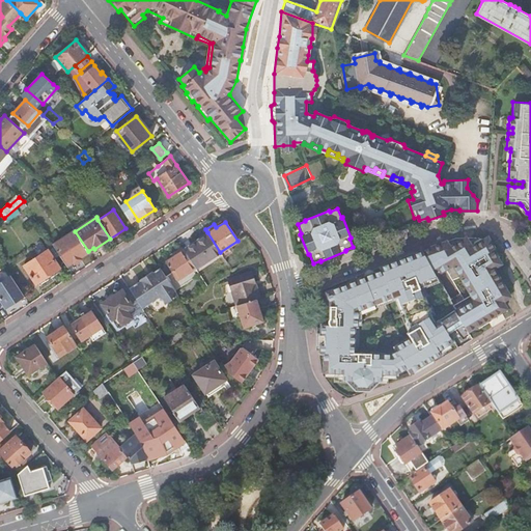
[(75,230),(53,245),(66,267),(88,252),(88,251),(75,231),(75,230)]
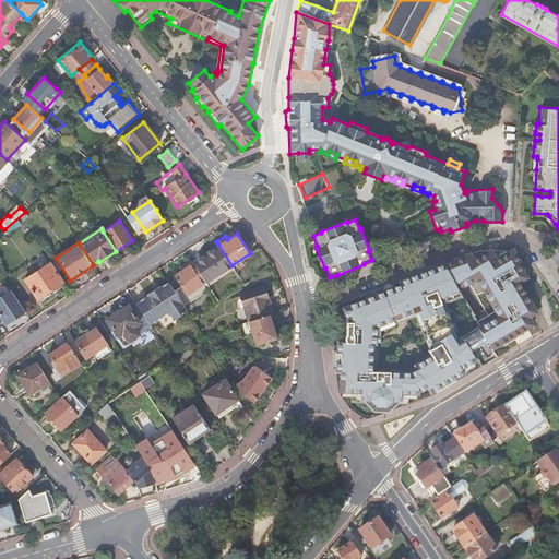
[(218,245),(193,262),(194,264),(206,282),(232,265),(218,245)]
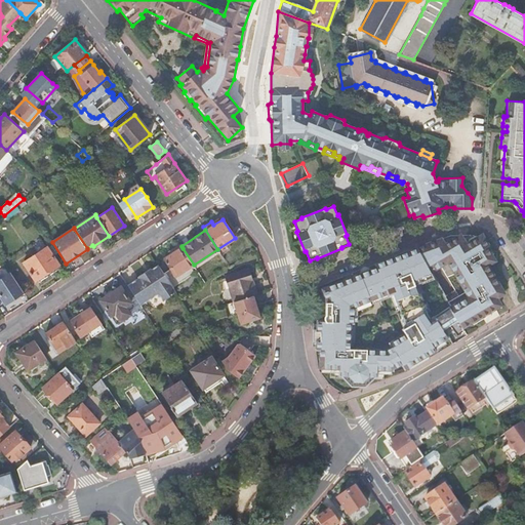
[(440,239),(448,253),(453,261),(458,272),(470,291),(484,316),(494,310),(500,306),(496,298),(499,296),(498,295),(499,295),(488,280),(483,272),(479,274),(473,264),(475,263),(466,246),(472,244),(470,240),(462,240),(459,234),(449,235),(440,239)]
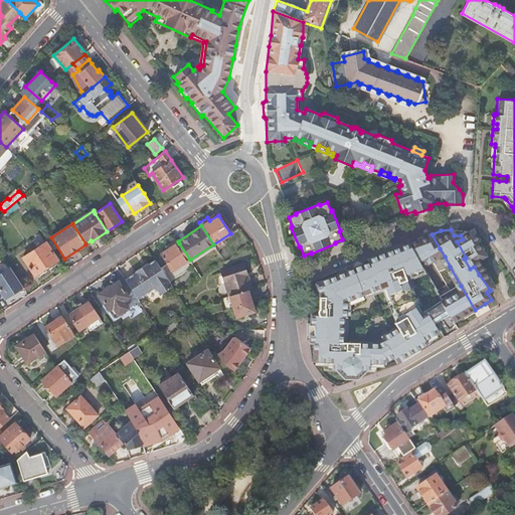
[(463,229),(451,229),(454,235),(461,235),(463,239),(457,241),(466,258),(464,259),(470,269),(474,267),(479,275),(490,290),(489,290),(490,291),(494,289),(478,261),(485,256),(482,250),(484,249),(475,234),(463,229)]
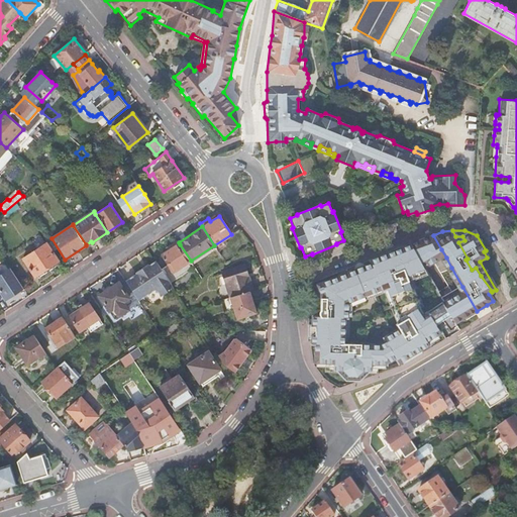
[(433,235),(423,239),(431,254),(441,249),(433,235)]
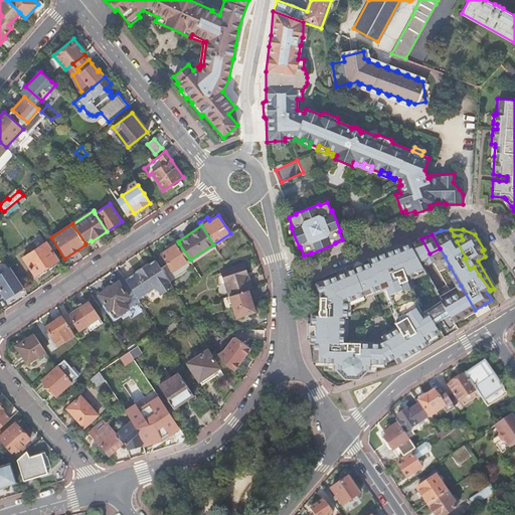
[(420,238),(408,242),(420,265),(431,260),(432,262),(434,261),(436,264),(445,256),(440,248),(430,253),(421,238),(420,238)]
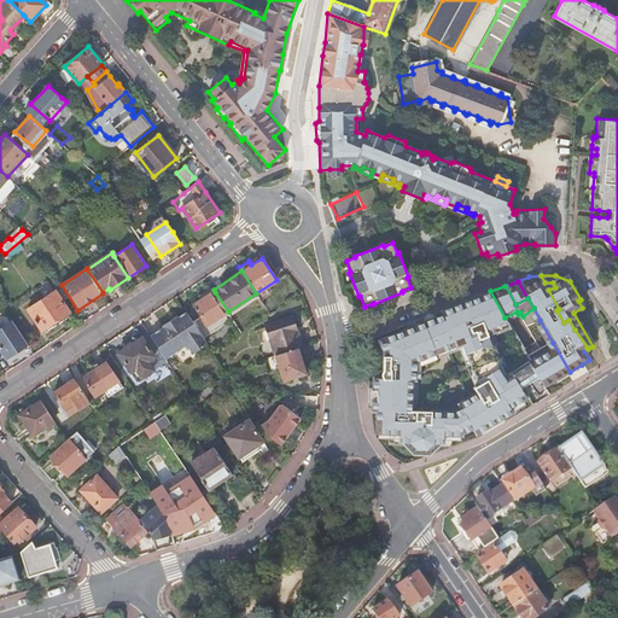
[(200,295),(203,298),(203,297),(204,299),(215,292),(214,290),(211,287),(200,295)]
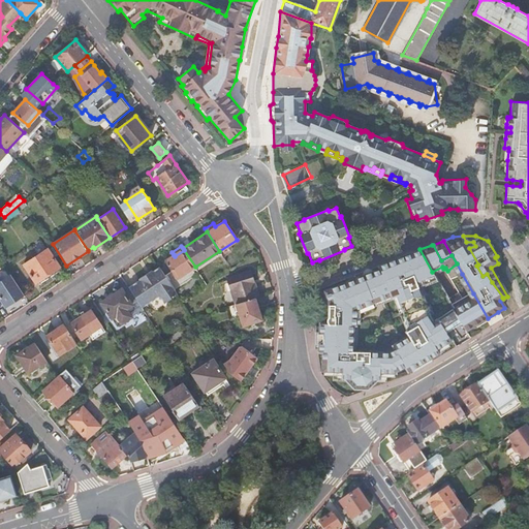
[(48,249),(24,265),(36,282),(43,278),(45,280),(62,270),(48,249)]
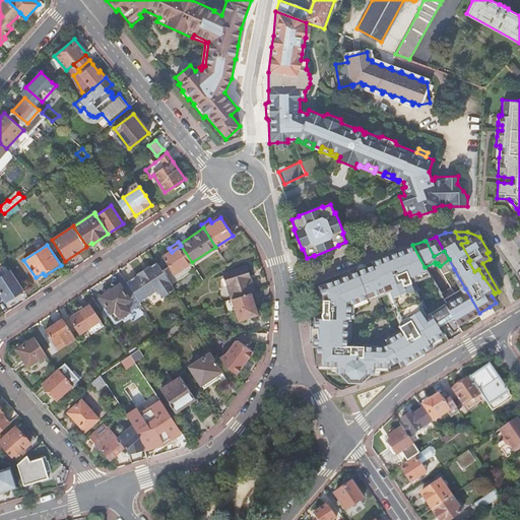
[(367,267),(360,269),(363,277),(370,296),(376,294),(384,290),(384,291),(389,289),(394,302),(404,299),(407,298),(413,295),(412,290),(414,289),(409,278),(427,271),(427,270),(425,267),(412,245),(404,248),(391,254),(377,259),(372,261),(373,263),(373,264),(367,267)]
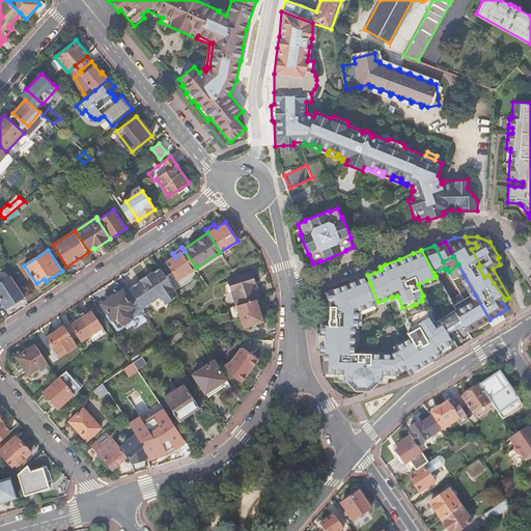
[(171,272),(165,276),(174,290),(182,285),(196,276),(194,272),(197,270),(196,269),(196,268),(185,251),(175,257),(174,255),(174,256),(165,261),(168,266),(171,272)]
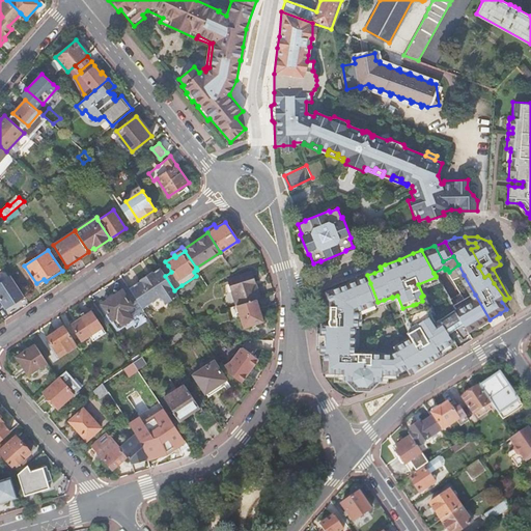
[(464,275),(458,264),(449,272),(460,291),(480,325),(487,320),(490,319),(475,295),(464,275)]
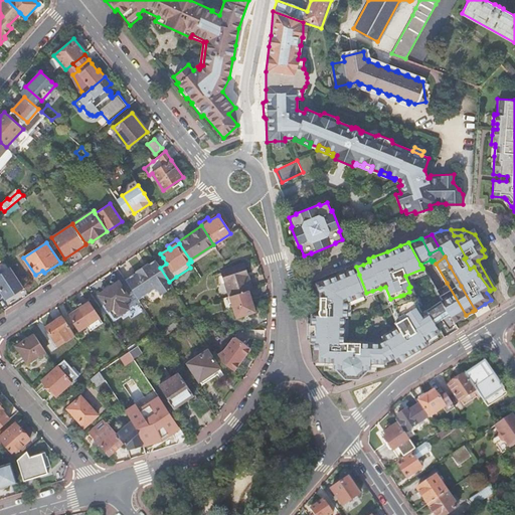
[(160,268),(155,260),(148,265),(147,264),(135,272),(136,273),(125,280),(138,299),(155,288),(158,292),(160,295),(172,287),(169,282),(160,268)]
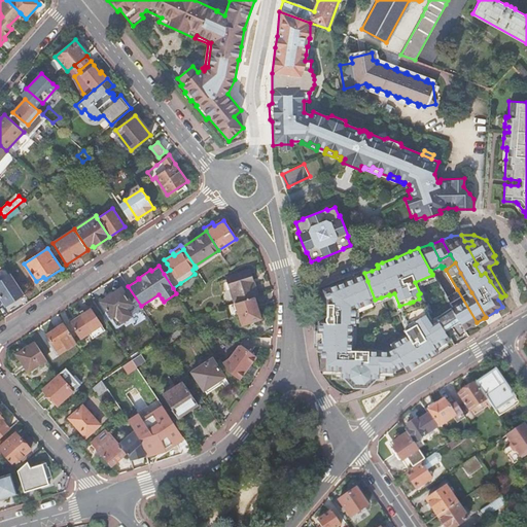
[(0,270),(0,277),(9,273),(5,267),(0,270)]
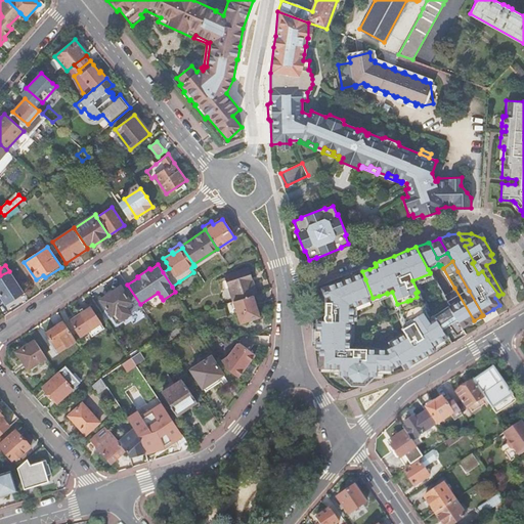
[(441,265),(439,266),(455,297),(446,302),(449,307),(456,320),(462,328),(474,320),(454,288),(443,268),(441,265)]
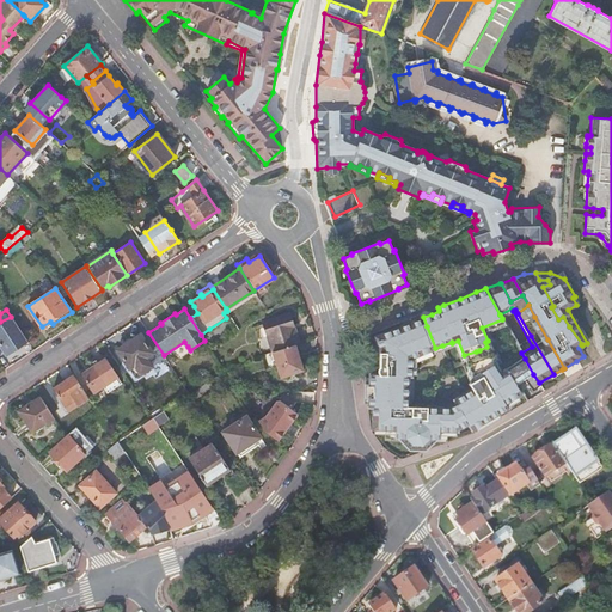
[(294,344),(299,343),(289,313),(263,322),(265,330),(273,352),(294,344)]
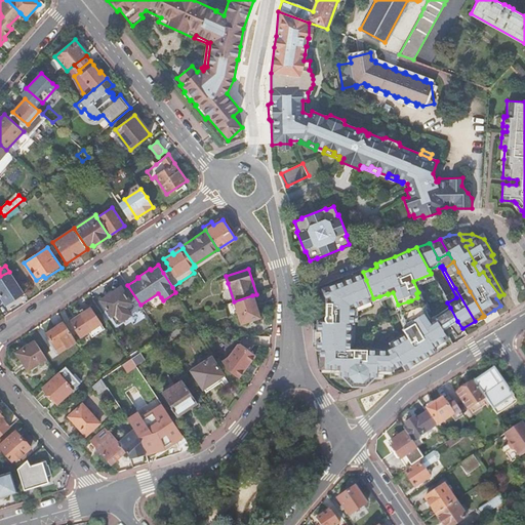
[(10,273),(0,279),(0,295),(6,305),(24,292),(10,273)]
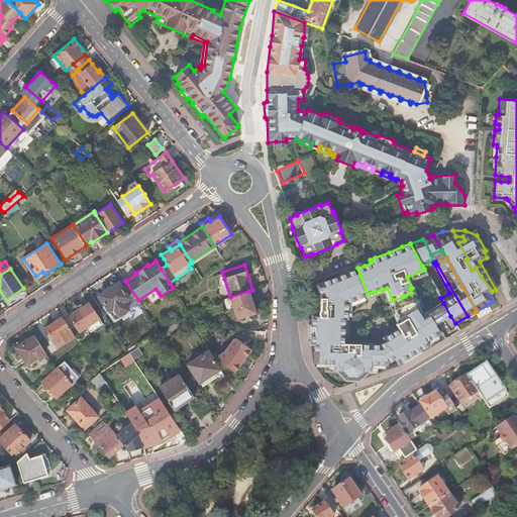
[(320,312),(320,315),(334,315),(347,311),(347,302),(366,295),(354,270),(353,270),(318,285),(321,294),(321,310),(320,310),(320,312)]
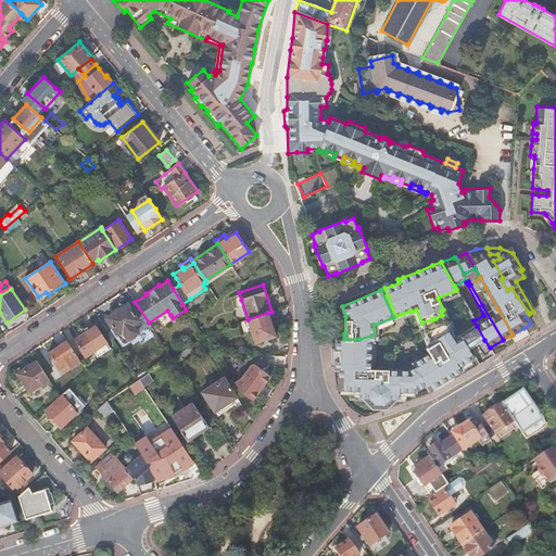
[(135,302),(134,300),(106,317),(123,343),(138,332),(133,325),(144,316),(135,302)]
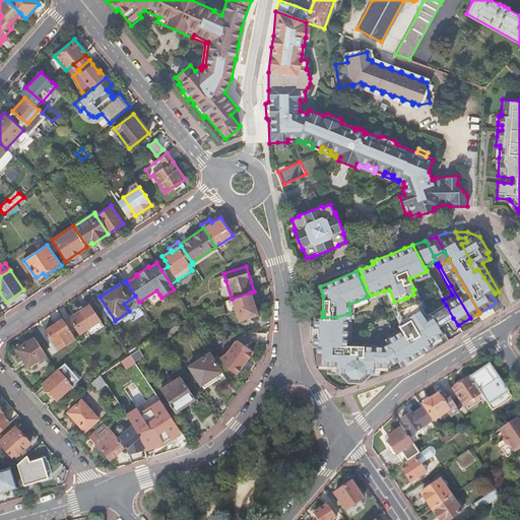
[(258,314),(250,293),(232,299),(231,299),(235,310),(239,320),(258,314)]
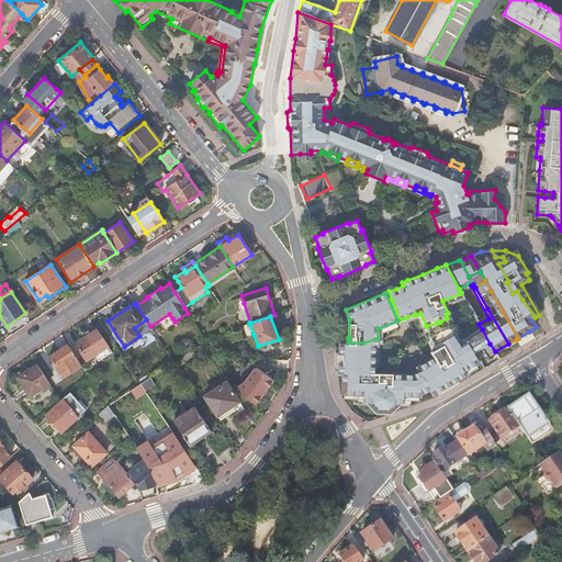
[(450,324),(447,318),(440,322),(437,323),(426,326),(429,333),(450,324)]
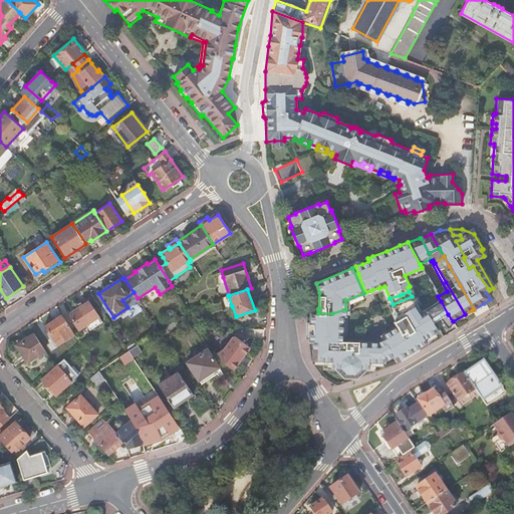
[(398,326),(397,326),(411,351),(427,342),(425,338),(439,330),(434,322),(426,310),(422,312),(418,306),(414,296),(412,296),(393,304),(399,319),(395,322),(398,326)]
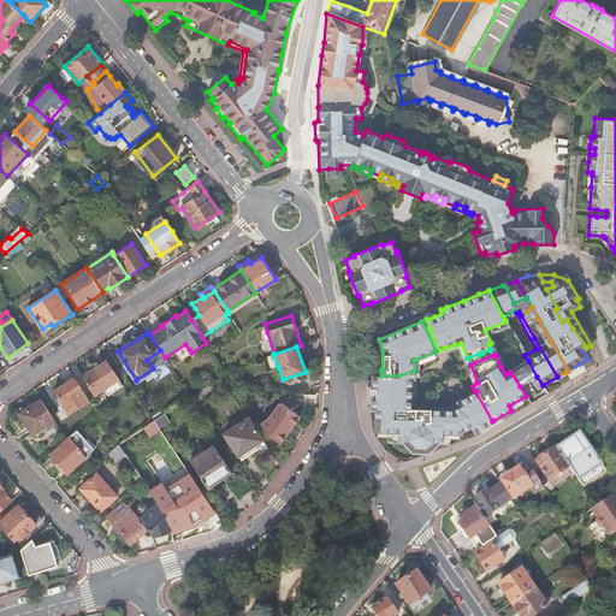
[(106,361),(82,375),(94,395),(118,379),(106,361)]
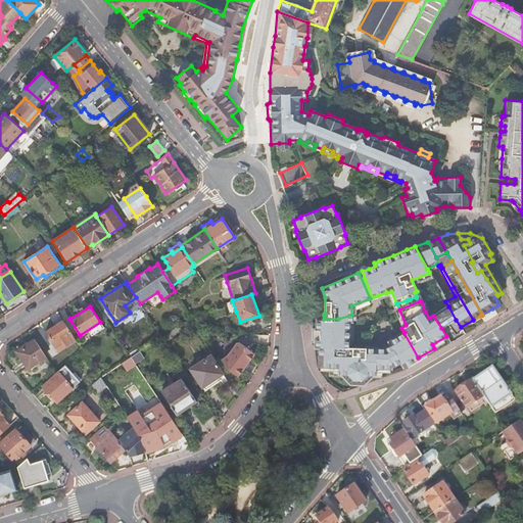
[(456,320),(448,306),(433,316),(441,328),(456,320)]
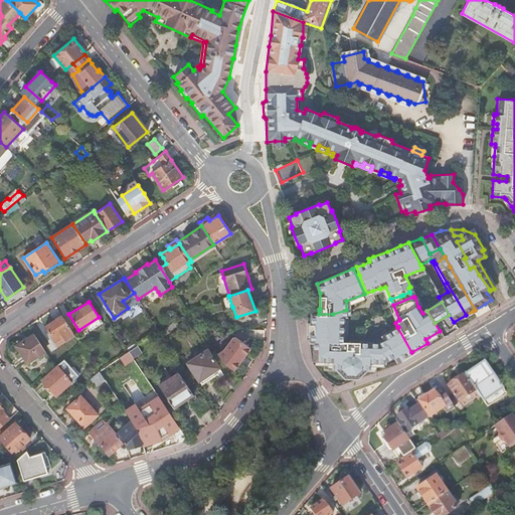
[(333,314),(319,314),(320,315),(315,315),(312,315),(311,342),(314,343),(343,342),(343,317),(346,317),(346,310),(333,314)]
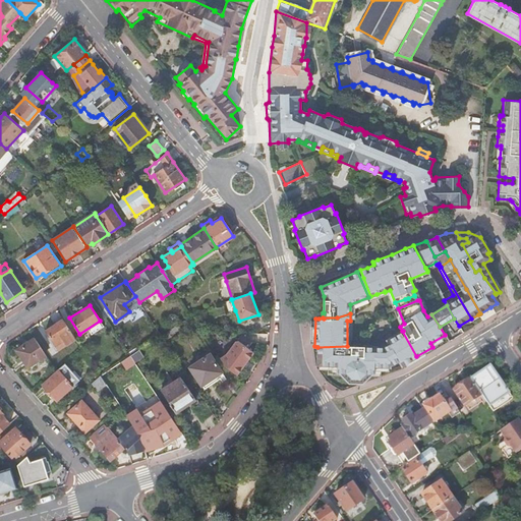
[(75,339),(62,320),(46,331),(56,345),(64,340),(67,345),(75,339)]
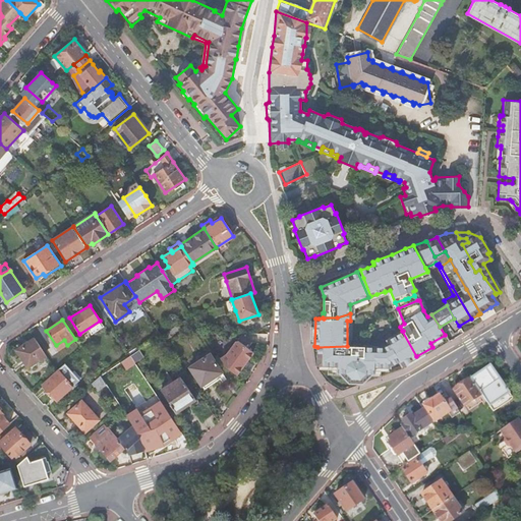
[(416,356),(402,331),(387,340),(390,344),(399,360),(402,365),(416,356)]
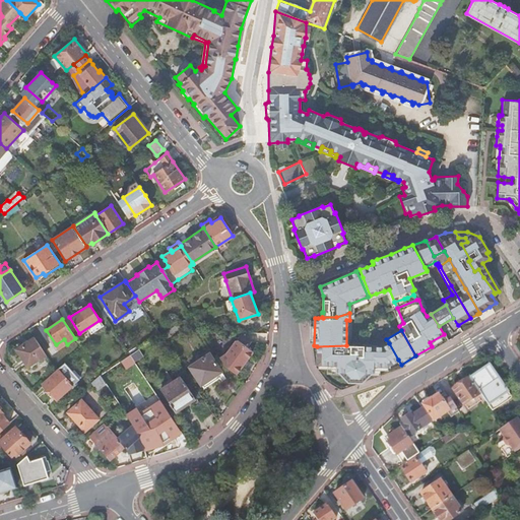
[(46,353),(34,337),(16,348),(27,366),(46,353)]
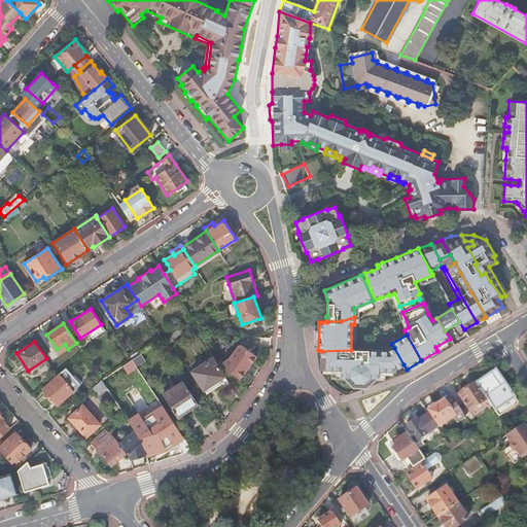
[(229,358),(222,362),(229,372),(239,379),(245,371),(249,364),(255,356),(240,345),(238,345),(229,358)]
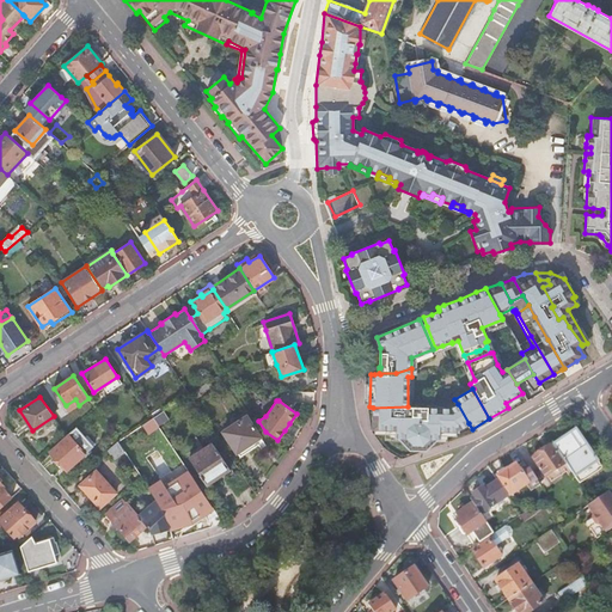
[(440,439),(440,430),(458,430),(458,428),(460,428),(469,423),(458,404),(452,408),(408,407),(373,408),(373,429),(397,429),(396,438),(407,438),(412,444),(423,444),(430,438),(440,439)]
